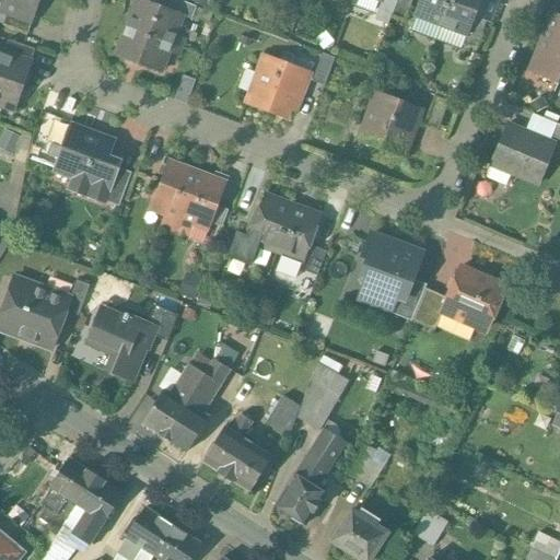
[(39,0),(0,0),(0,9),(8,12),(33,21),(39,0)]
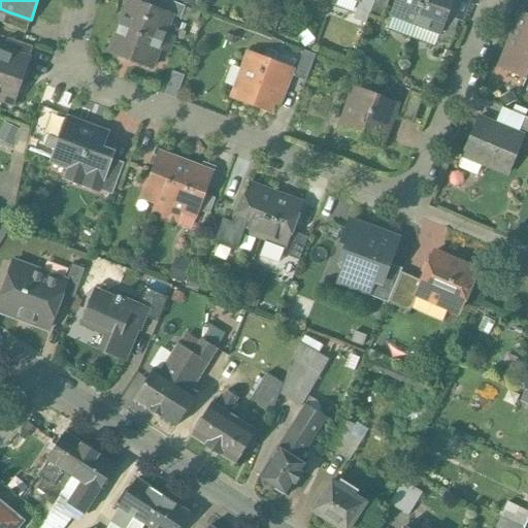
[(159,8),(135,0),(129,0),(120,25),(171,44),(174,36),(165,33),(172,15),(172,14),(159,8)]
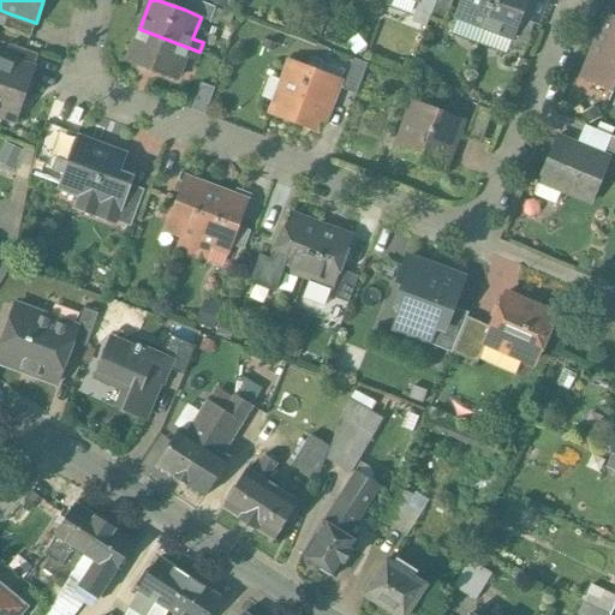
[(216,7),(197,0),(187,0),(185,10),(201,17),(201,18),(210,22),(216,7)]
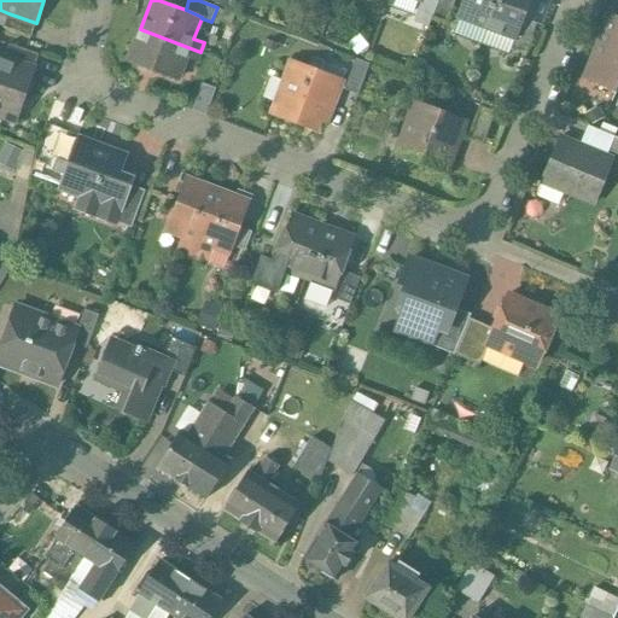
[(438,0),(421,0),(414,22),(429,28),(432,17),(438,0)]
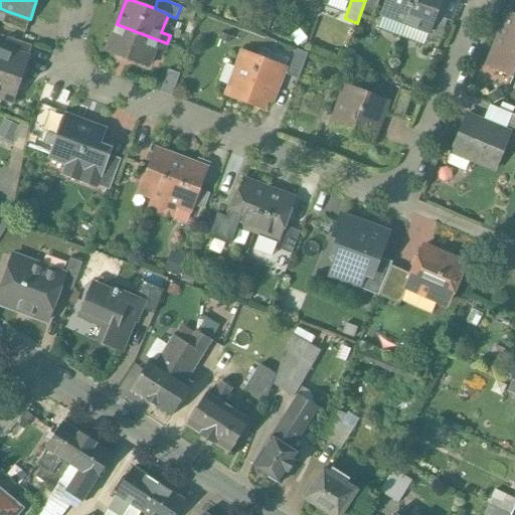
[(379,0),(365,0),(360,14),(372,19),(379,0)]
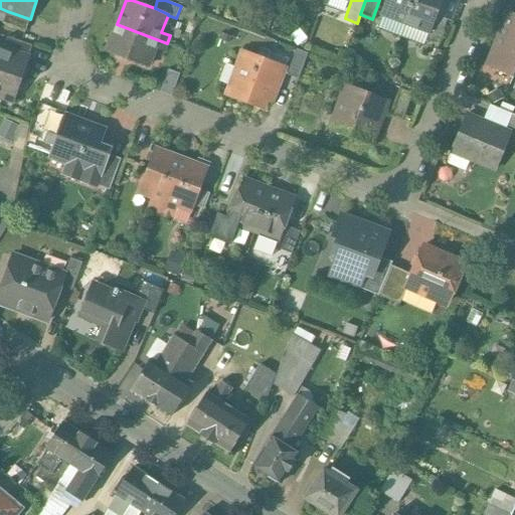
[(386,0),(381,15),(405,24),(414,0),(386,0)]
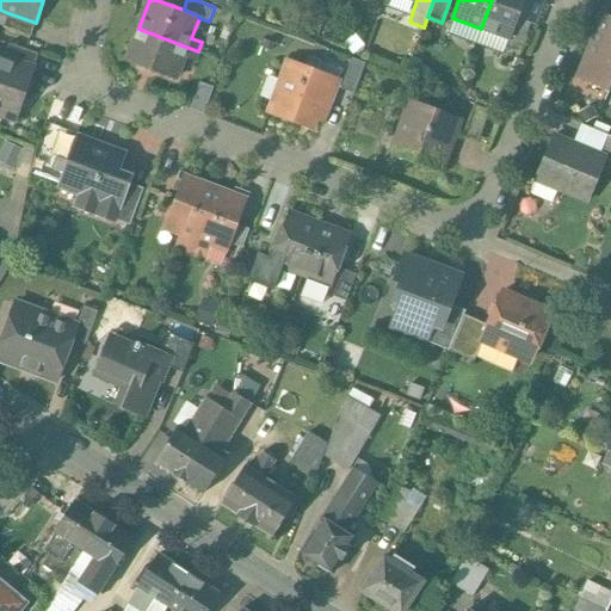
[(492,0),(481,29),(510,39),(517,18),(519,18),(525,0),(492,0)]
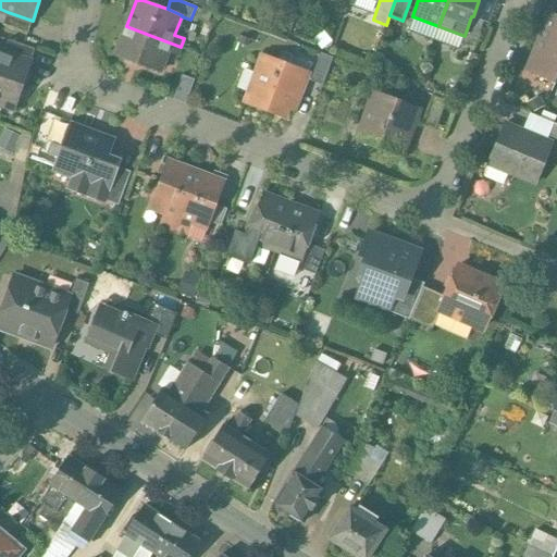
[(33,21),(8,12),(3,24),(28,33),(33,21)]
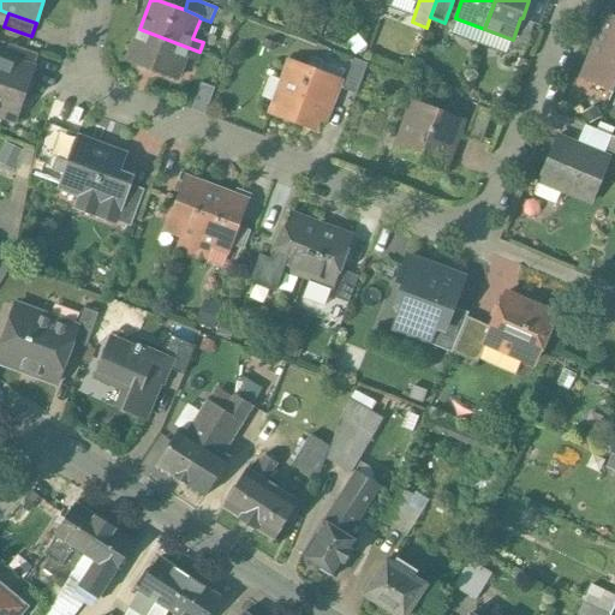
[(614,18),(608,16),(583,78),(613,90),(614,84),(614,18)]
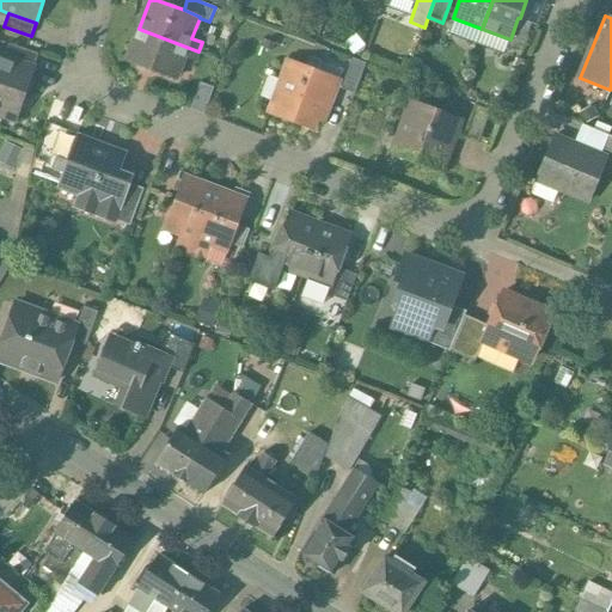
[(510,40),(507,47),(521,53),(532,23),(520,18),(518,18),(510,40)]
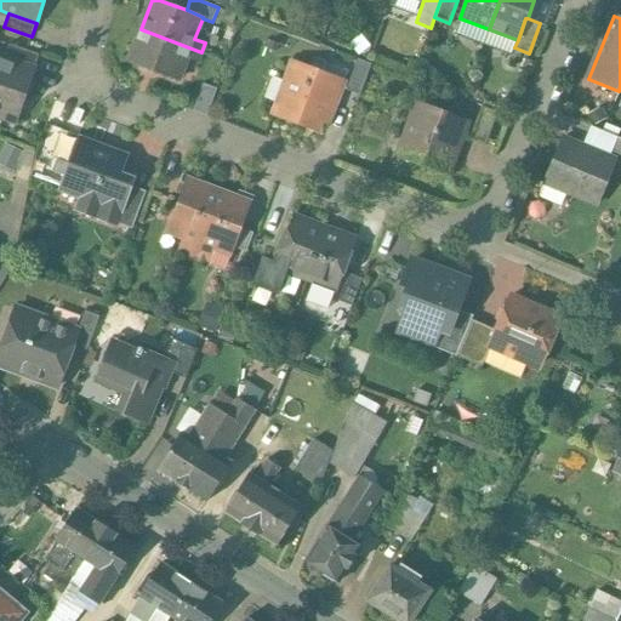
[(201,52),(141,29),(129,62),(178,80),(187,58),(197,62),(201,52)]
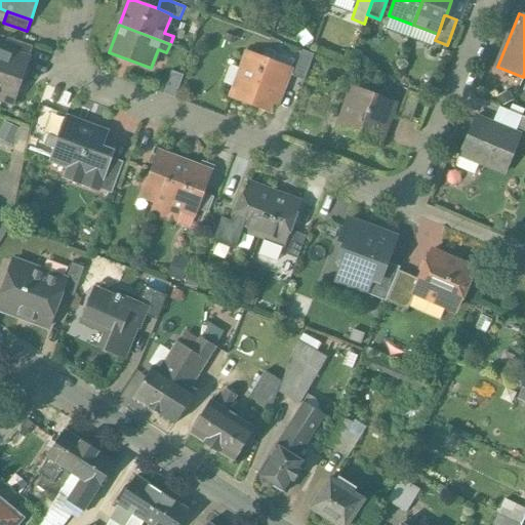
[(33,46),(8,38),(4,49),(29,58),(33,46)]
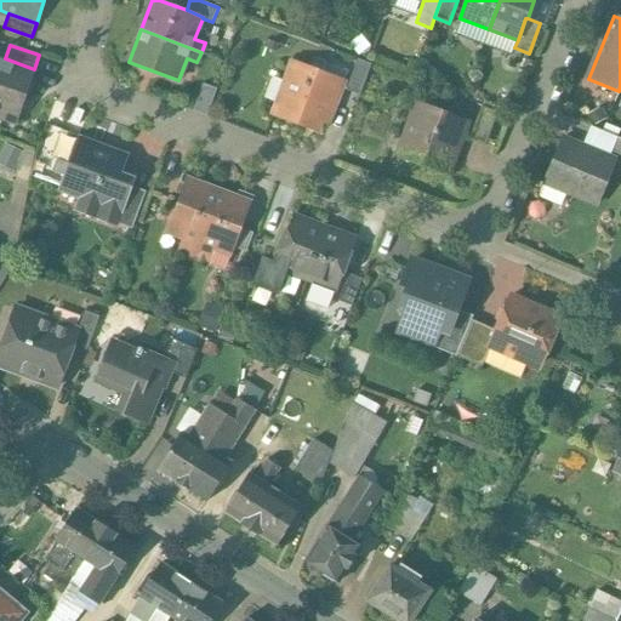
[(0,72),(5,58),(0,56),(0,115),(16,121),(29,84),(0,73),(0,72)]
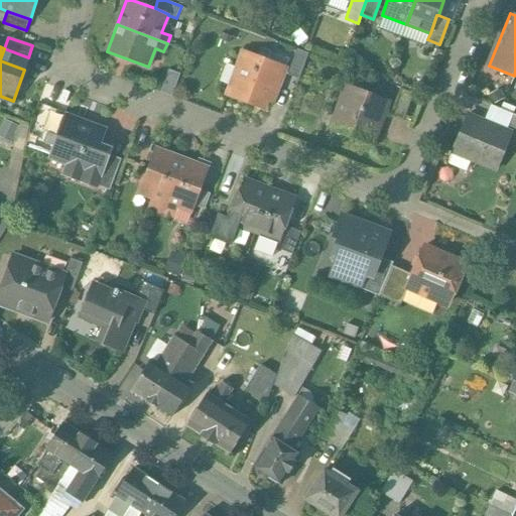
[(28,57),(4,48),(0,59),(0,60),(24,70),(28,57)]
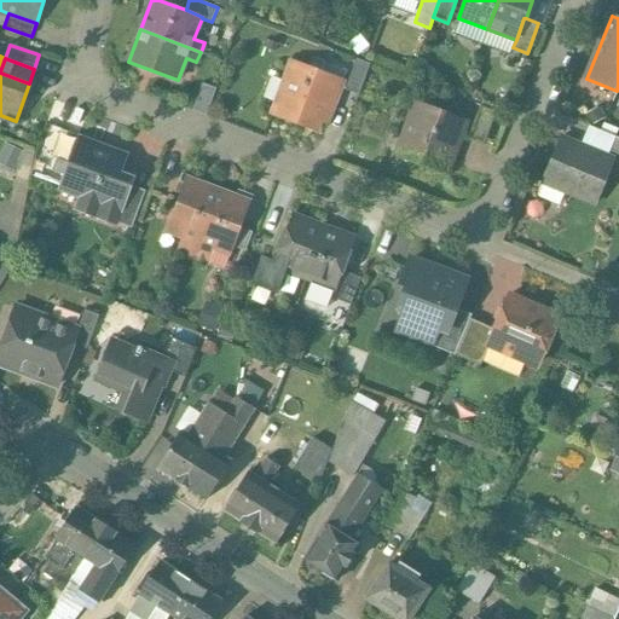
[(357,59),(345,90),(359,94),(370,64),(357,59)]
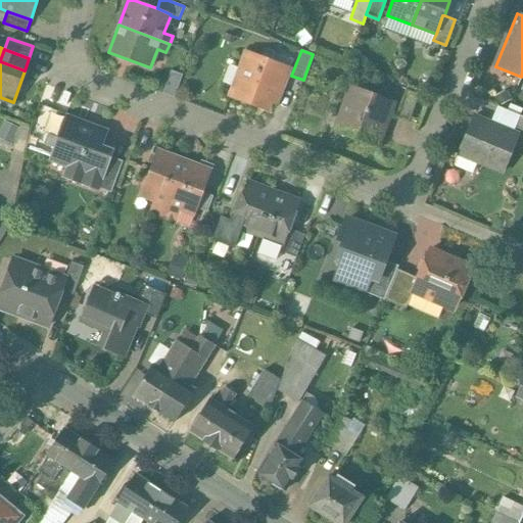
[(267,58),(246,51),(240,67),(242,68),(231,98),(268,111),(276,90),(281,92),(288,74),(265,64),(267,58)]
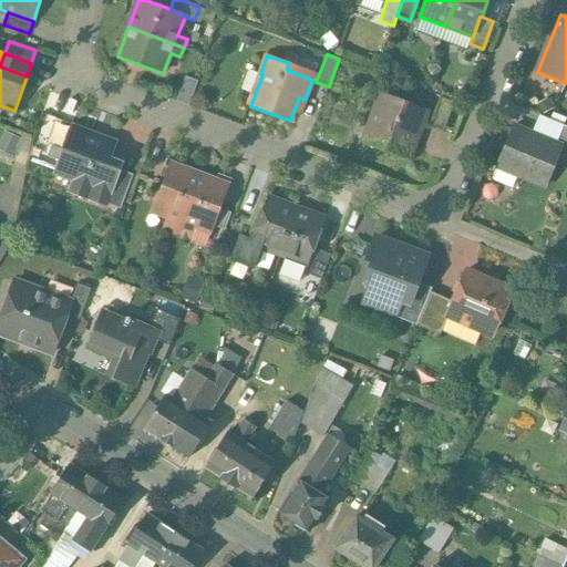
[(429,112),(381,94),(368,126),(380,131),(374,146),(411,160),(429,112)]
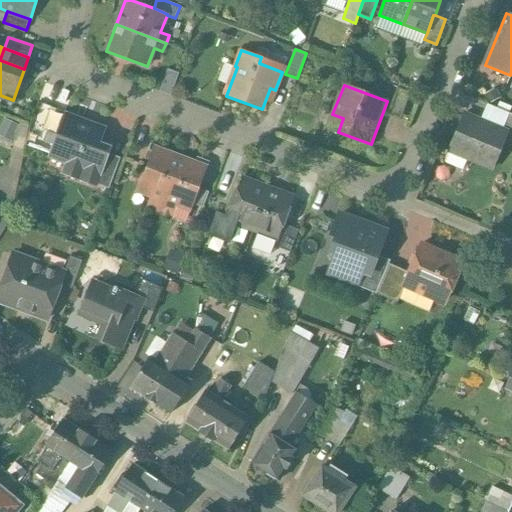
[(411,93),(399,88),(389,115),(401,120),(411,93)]
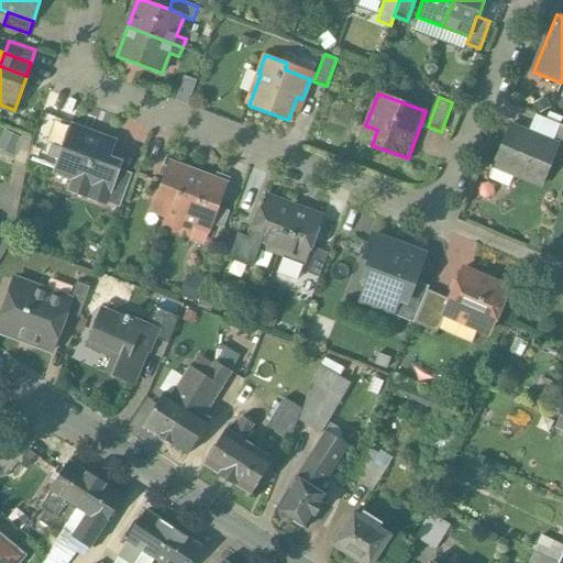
[(560,124),(536,114),(528,133),(552,142),(554,138),(560,124)]
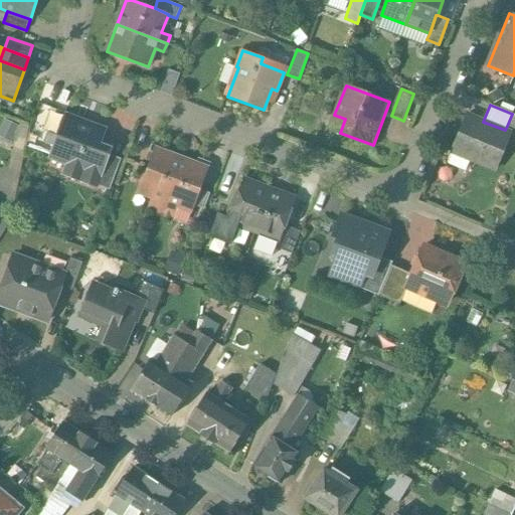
[(107,128),(65,113),(49,155),(67,161),(64,170),(99,183),(102,177),(106,166),(106,165),(106,163),(104,158),(100,157),(104,148),(102,145),(101,145),(107,128)]
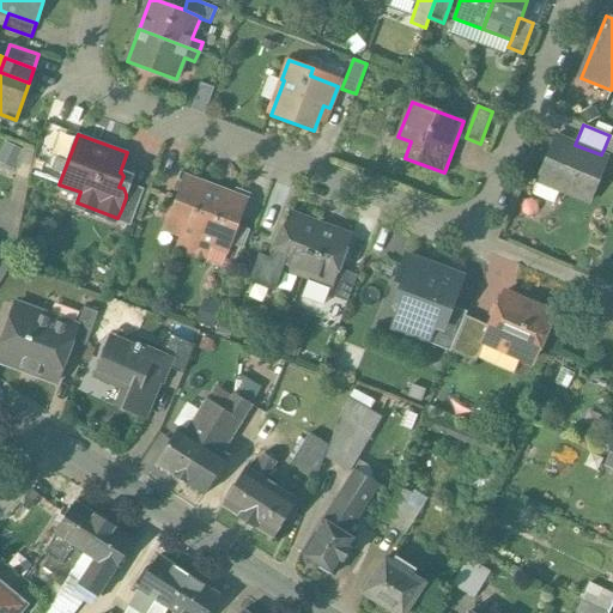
[(575,145),(556,137),(538,180),(540,181),(534,195),(554,204),(559,189),(589,202),(608,158),(601,155),(575,145)]
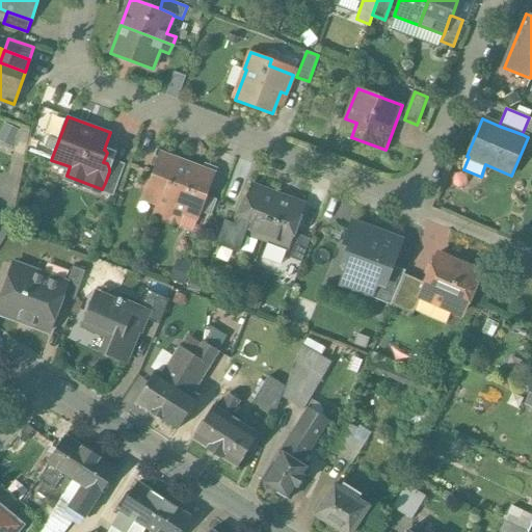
[(161,152),(144,196),(158,202),(152,218),(165,223),(188,162),(161,152)]
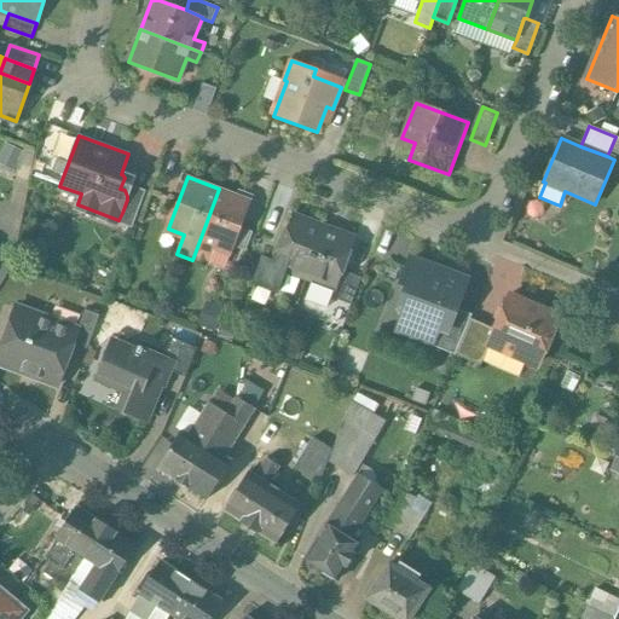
[(219,189),(192,260),(208,266),(215,247),(231,253),(250,201),(219,189)]
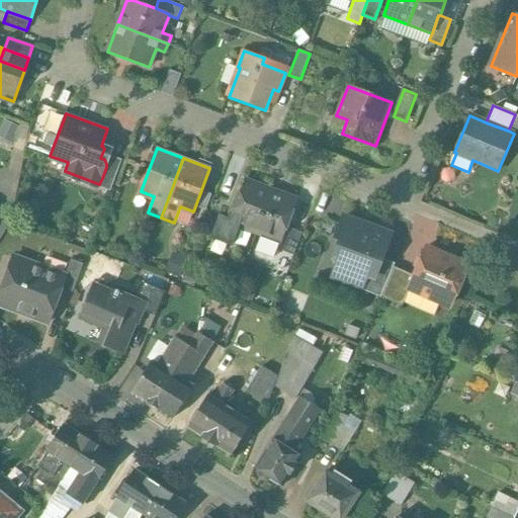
[(113,182),(102,178),(99,184),(98,186),(109,190),(113,182)]
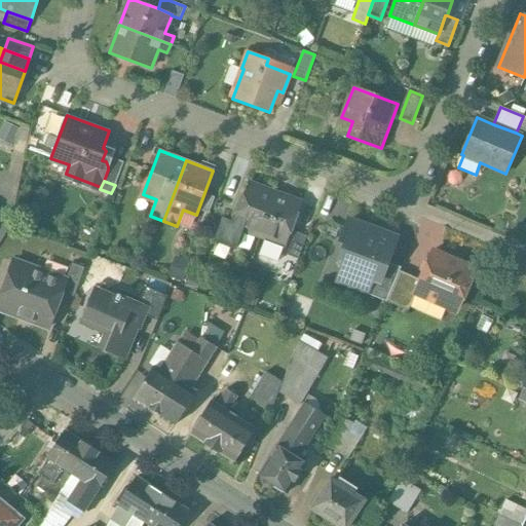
[(276,194),(248,183),(236,213),(232,223),(223,219),(215,241),(235,249),(241,231),(260,238),(276,194)]
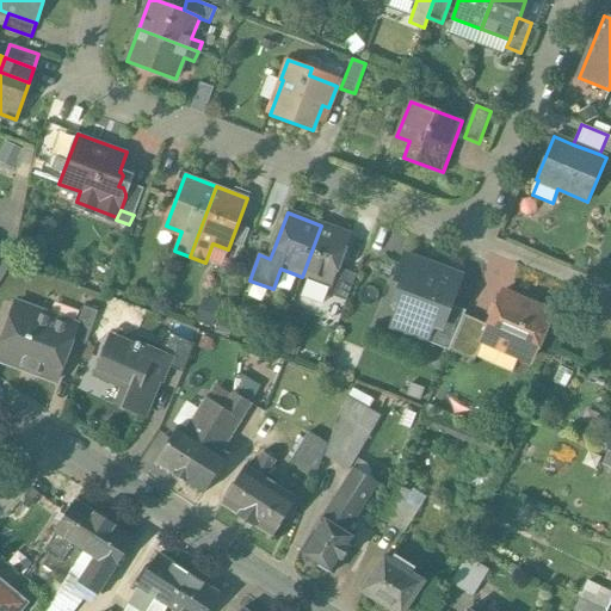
[(350,236),(321,226),(302,277),(308,279),(301,296),(323,303),(329,287),(331,288),(350,236)]
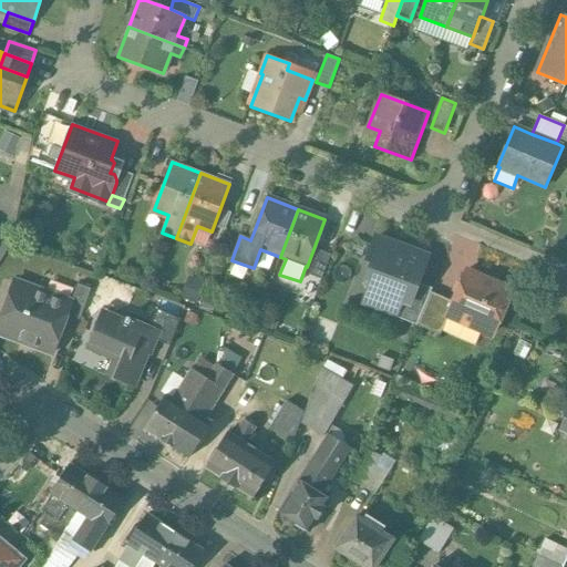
[(391,244),(377,238),(368,260),(373,263),(368,278),(373,280),(366,302),(394,313),(395,313),(403,292),(413,296),(418,282),(426,260),(402,251),(404,246),(392,241),(391,244)]
